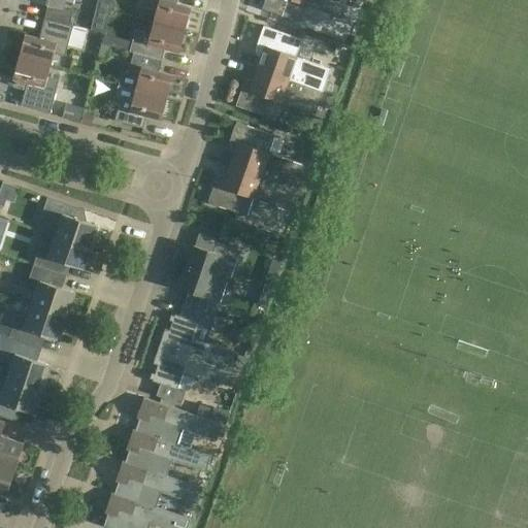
[(64,0),(32,0),(31,3),(46,6),(44,20),(68,26),(72,11),(62,9),(64,0)]
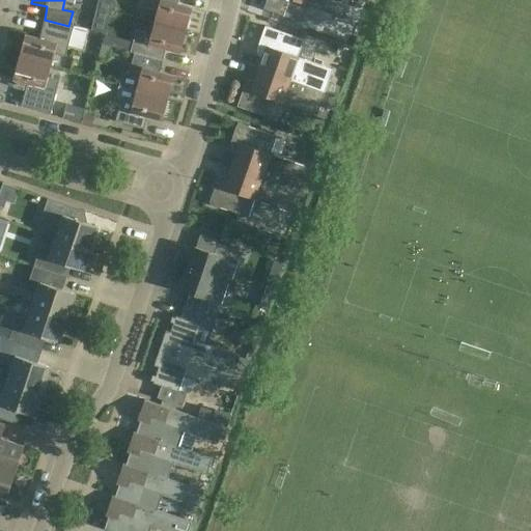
[(154,23),(186,31),(192,9),(177,5),(178,0),(142,0),(141,7),(157,11),(154,23)]
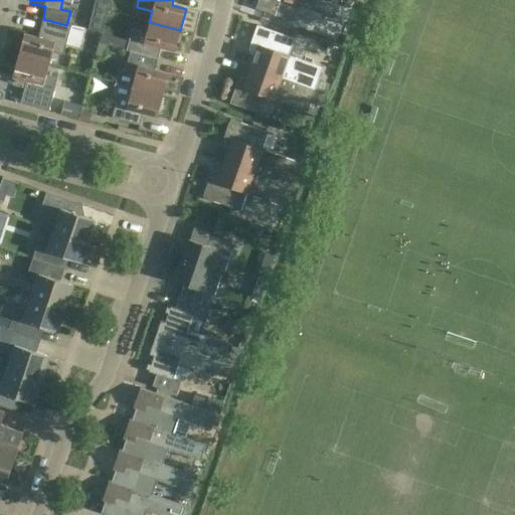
[(333,18),(338,0),(258,0),(254,10),(293,23),(299,6),(333,18)]
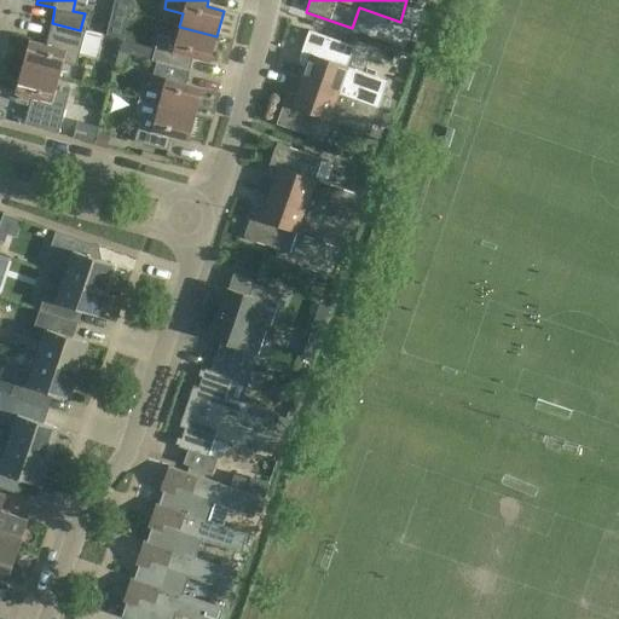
[(28,42),(22,68),(58,77),(63,64),(75,68),(85,32),(80,30),(52,23),(45,46),(28,42)]
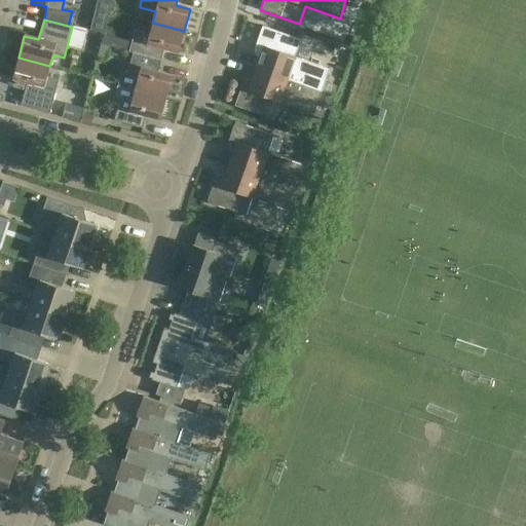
[(184,31),(152,23),(149,35),(135,31),(128,52),(133,53),(160,61),(163,49),(178,52),(184,31)]
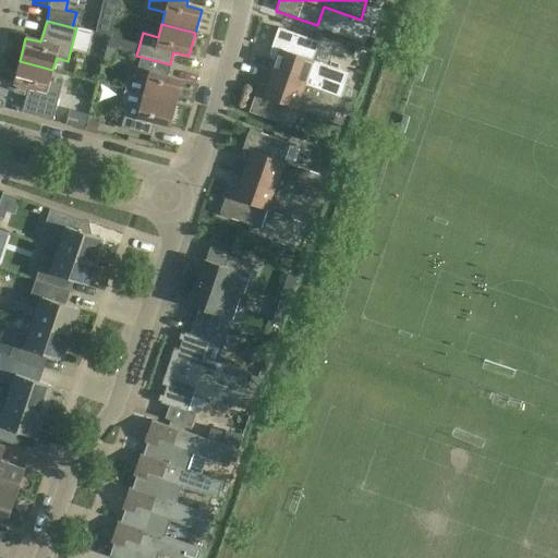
[(342,98),(353,102),(358,92),(344,87),(349,74),(312,61),(318,43),(278,28),(268,55),(270,59),(276,61),(271,73),(342,98)]
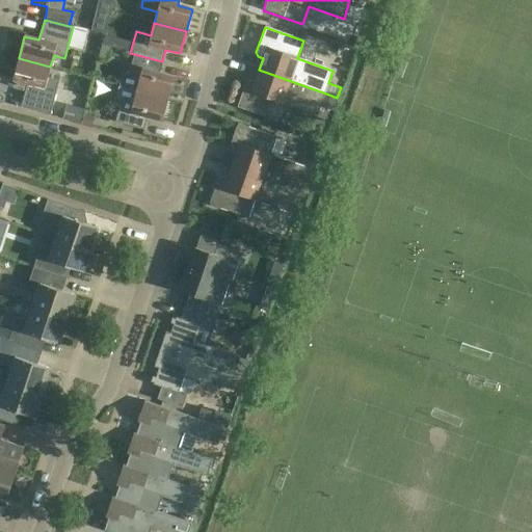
[(99,57),(108,59),(112,46),(102,44),(99,57)]
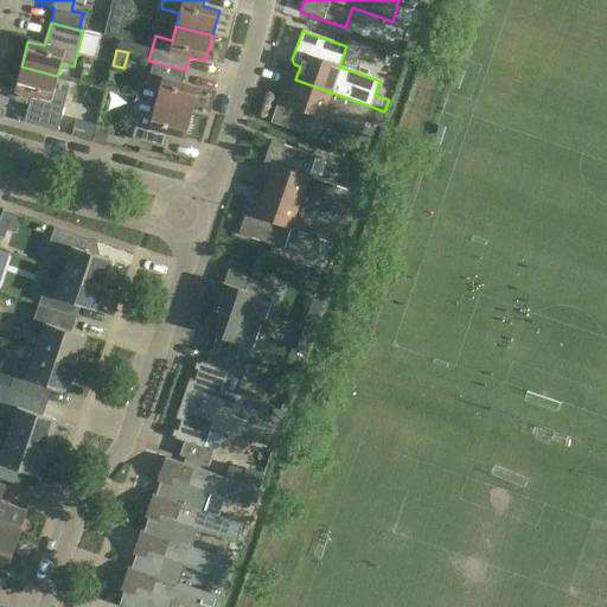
[(181,84),(185,70),(153,62),(147,84),(140,83),(136,98),(155,104),(192,114),(198,89),(181,84)]
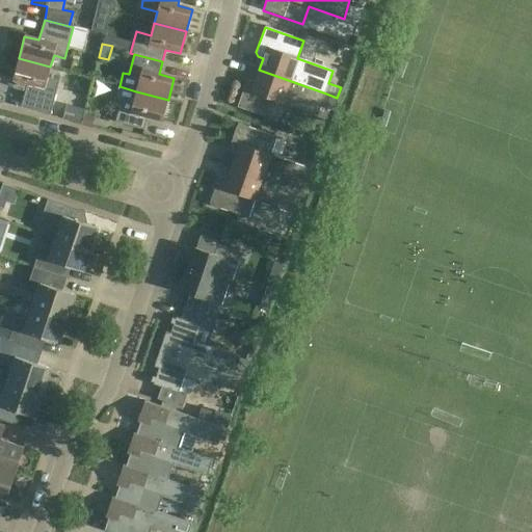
[(47,79),(50,67),(19,58),(12,80),(27,84),(21,108),(50,115),(58,81),(47,79)]
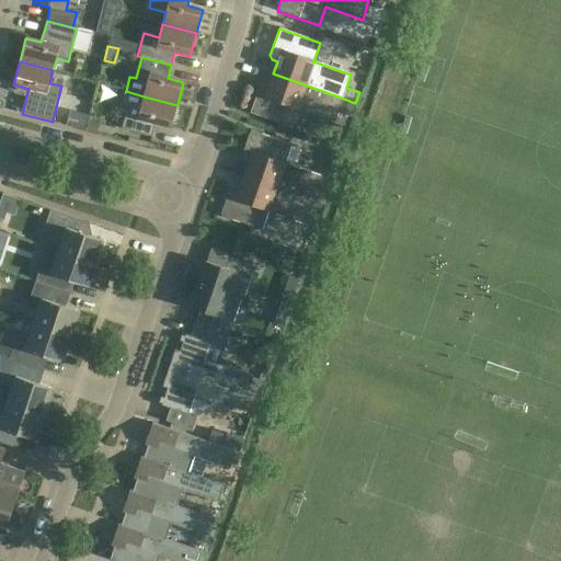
[(334,123),(339,112),(344,99),(273,73),(268,87),(263,84),(259,87),(250,114),(290,128),(297,110),(334,123)]
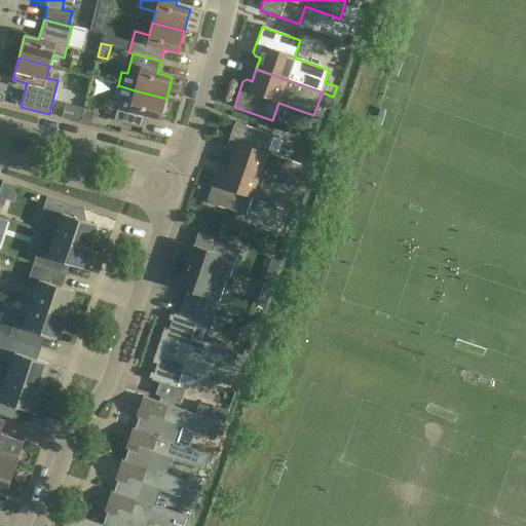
[(135,90),(118,85),(114,99),(120,100),(114,121),(143,128),(146,116),(160,120),(166,99),(135,90)]
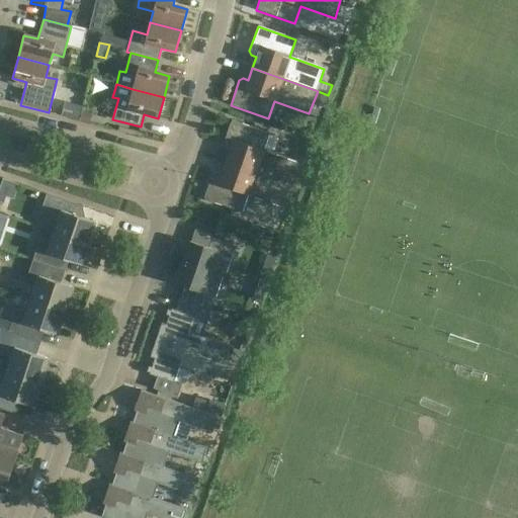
[(324,107),(328,95),(318,91),(313,103),(324,107)]
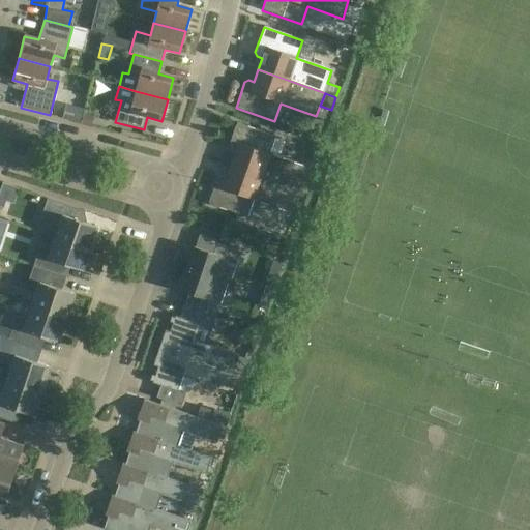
[(84,112),(81,124),(91,126),(94,114),(84,112)]
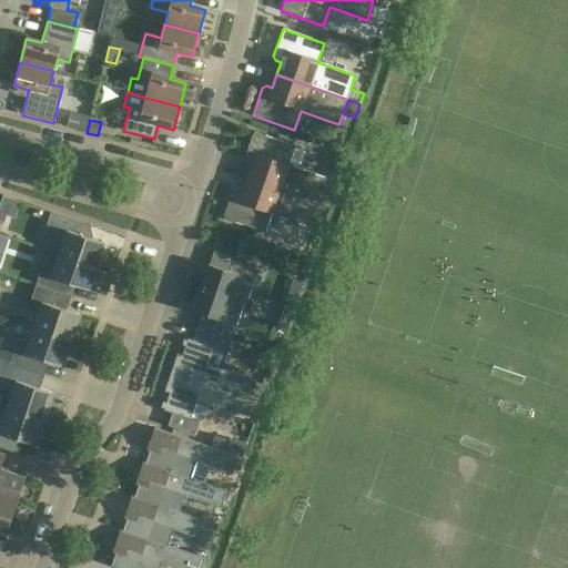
[(251,165),(246,179),(327,206),(328,204),(330,204),(336,184),(325,181),(326,179),(288,165),(295,146),(253,132),(244,160),(246,164),(251,165)]
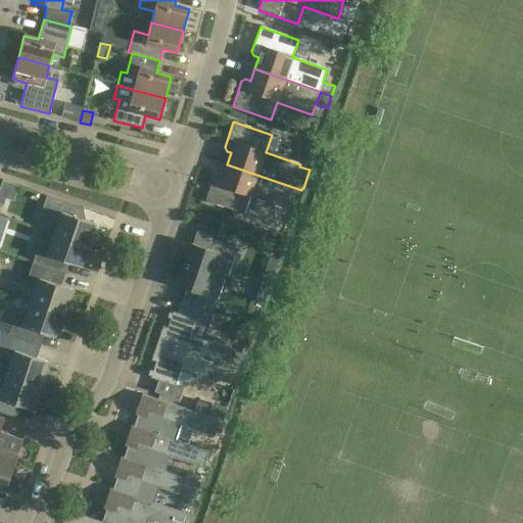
[(304,139),(301,146),(305,153),(314,157),(319,144),(304,139)]
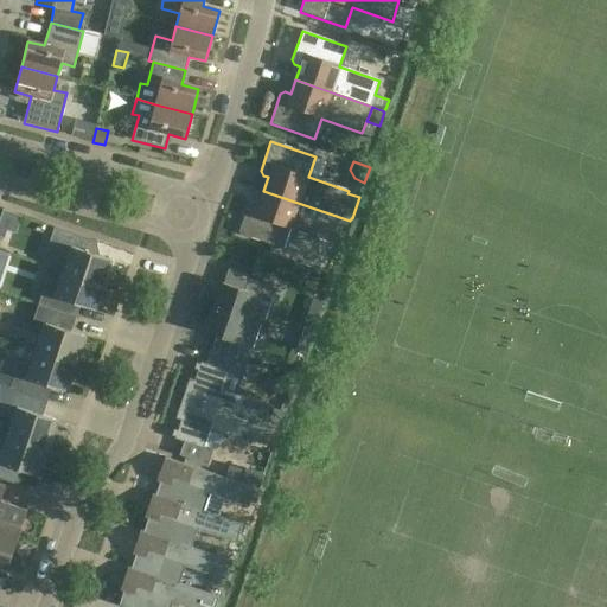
[(342,241),(350,221),(263,191),(259,204),(254,203),(249,205),(238,234),(283,249),(291,229),(331,243),(332,237),(342,241)]
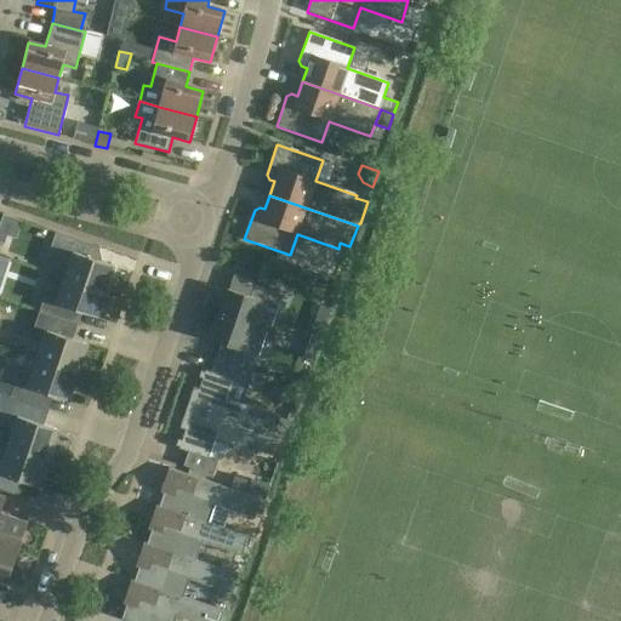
[(6,234),(22,233),(21,215),(5,216),(6,234)]
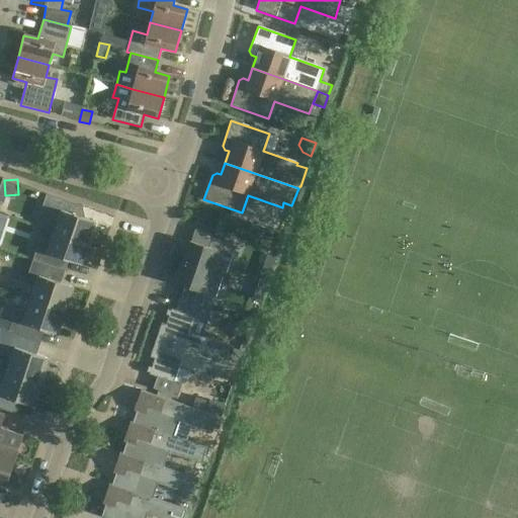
[(39,213),(35,226),(53,231),(88,243),(95,223),(77,217),(81,206),(54,197),(48,216),(39,213)]
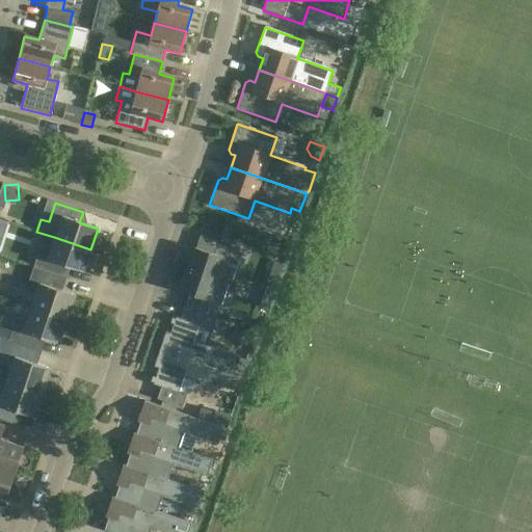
[(36,257),(33,267),(45,271),(46,269),(57,273),(61,274),(64,264),(83,270),(90,249),(54,237),(50,248),(50,250),(40,247),(36,257)]
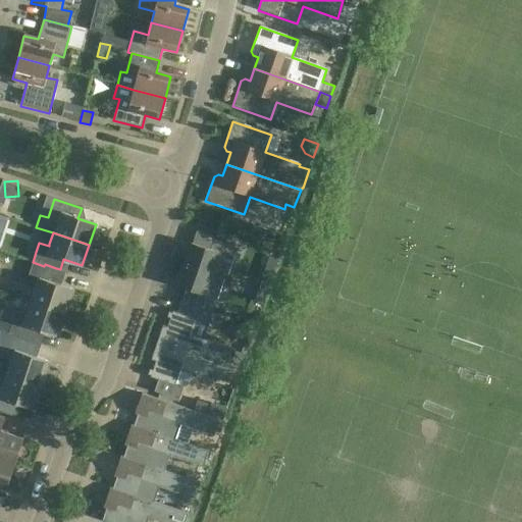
[(224,277),(226,278),(237,248),(232,247),(213,241),(210,250),(191,244),(184,263),(224,277)]
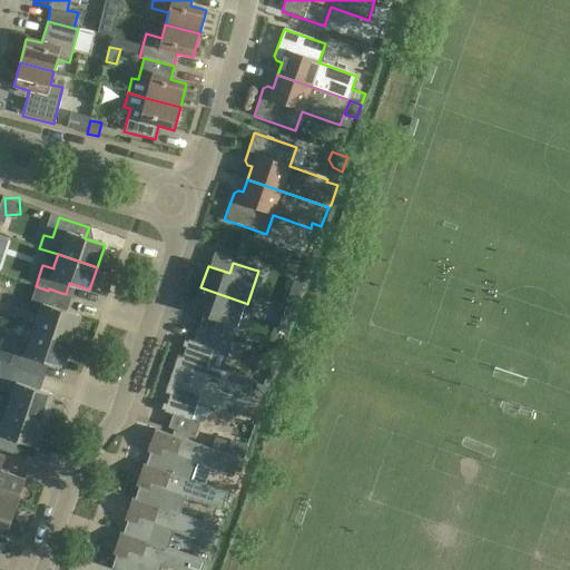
[(31,297),(28,310),(39,314),(33,330),(71,342),(80,317),(43,304),(48,291),(36,286),(31,297)]
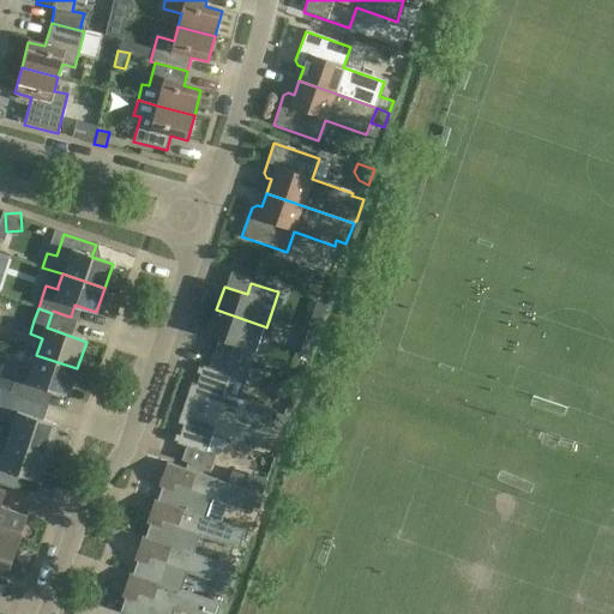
[(216,309),(208,336),(220,339),(215,354),(251,366),(256,350),(264,326),(216,309)]
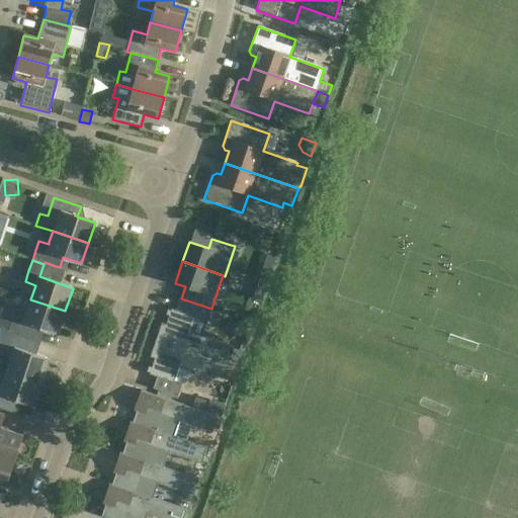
[(264,289),(260,301),(261,301),(269,278),(261,275),(257,287),(264,289)]
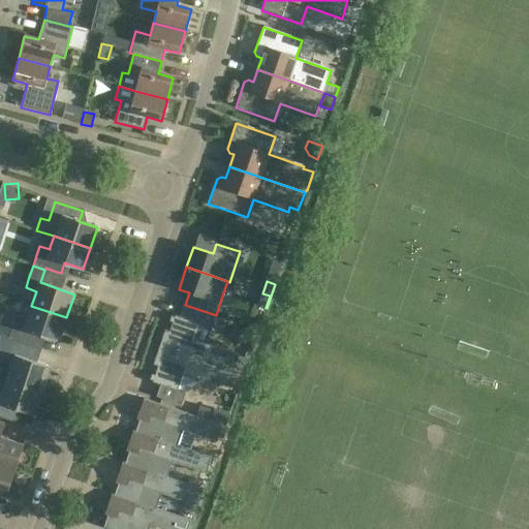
[(258,305),(266,308),(270,296),(262,293),(258,305)]
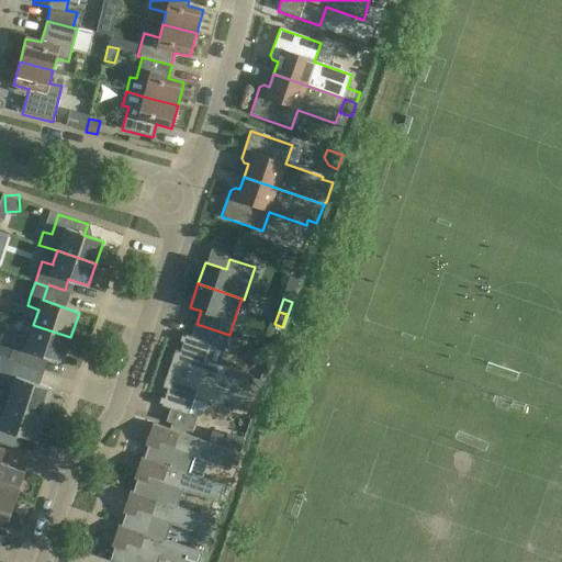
[(224,349),(228,335),(197,324),(195,325),(194,325),(191,337),(186,336),(180,352),(175,351),(169,369),(221,385),(258,398),(254,412),(258,413),(262,400),(260,398),(266,382),(226,368),(206,360),(212,345),(224,349)]
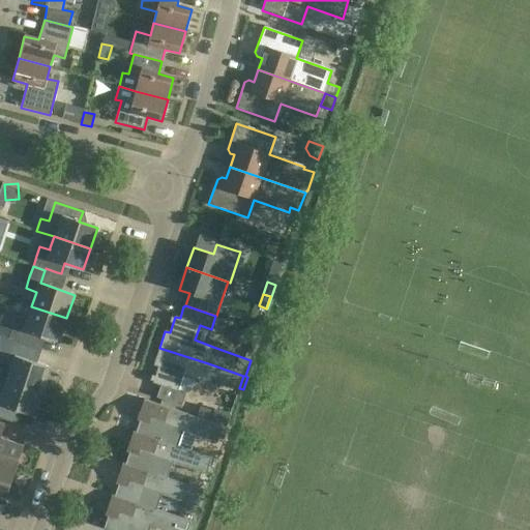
[(16,318),(8,340),(21,343),(34,348),(38,336),(58,343),(66,318),(31,306),(26,321),(16,318)]
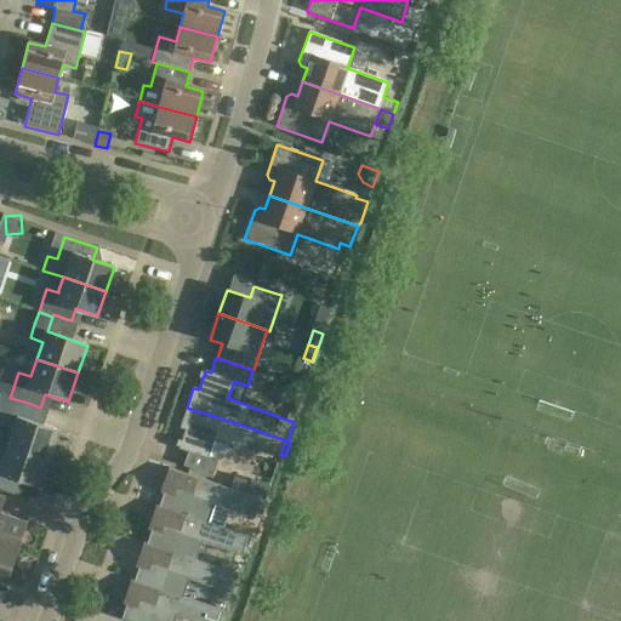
[(0,393),(0,422),(1,423),(12,427),(6,444),(7,444),(49,459),(58,431),(35,423),(40,408),(24,402),(10,398),(0,393)]
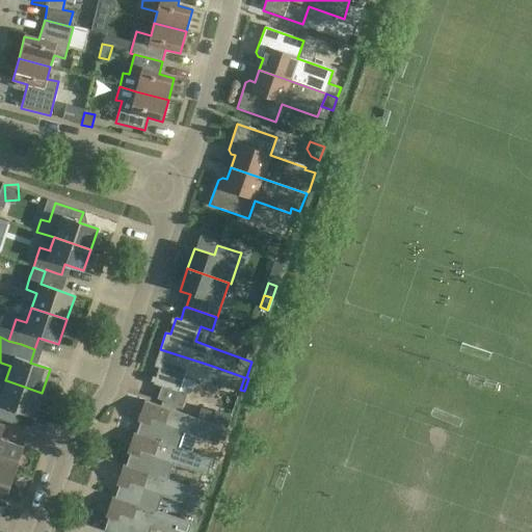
[(209,365),(160,349),(154,367),(158,369),(153,384),(161,388),(157,399),(182,407),(186,395),(178,393),(184,376),(211,386),(212,383),(233,391),(234,388),(240,390),(244,377),(209,365)]
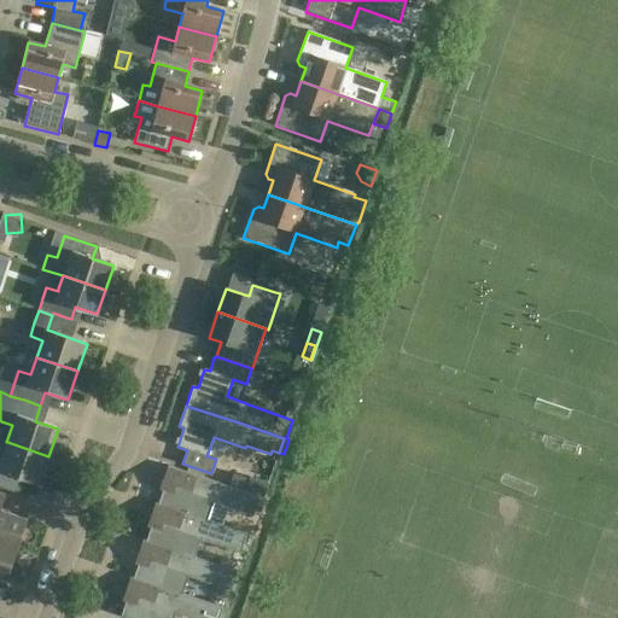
[(0,488),(5,490),(12,493),(13,490),(17,478),(39,485),(48,456),(7,442),(6,442),(0,439),(0,488)]
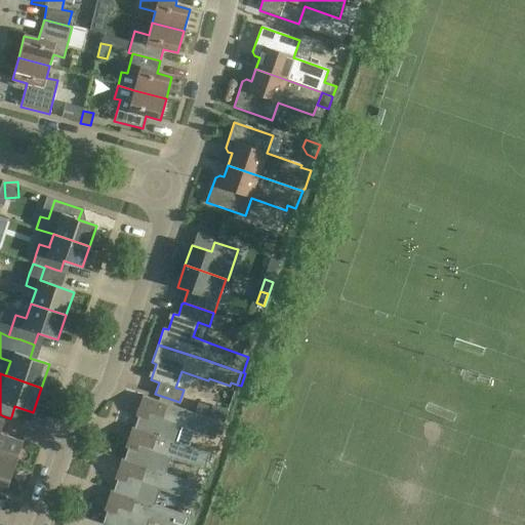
[(131,428),(209,454),(209,453),(169,440),(174,426),(214,438),(220,421),(143,396),(135,416),(138,417),(134,429),(132,428),(131,428)]
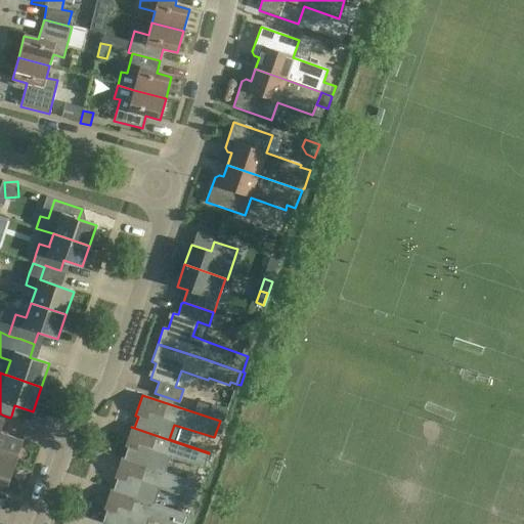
[(212,403),(208,416),(223,421),(227,408),(212,403)]
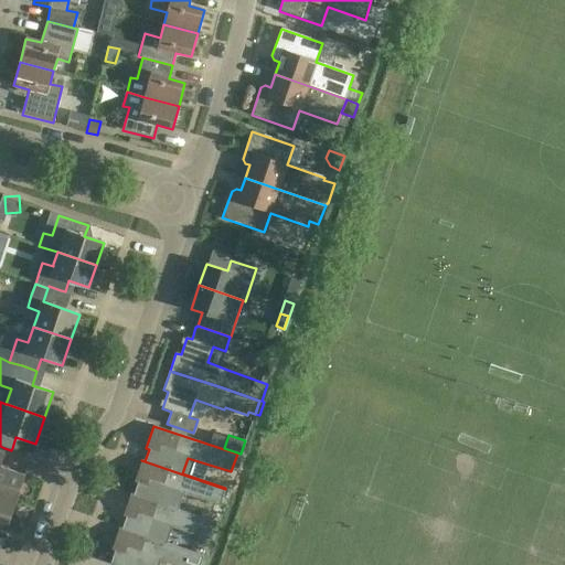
[(0,497),(16,502),(24,476),(0,467),(0,465),(4,454),(0,451),(0,497)]
